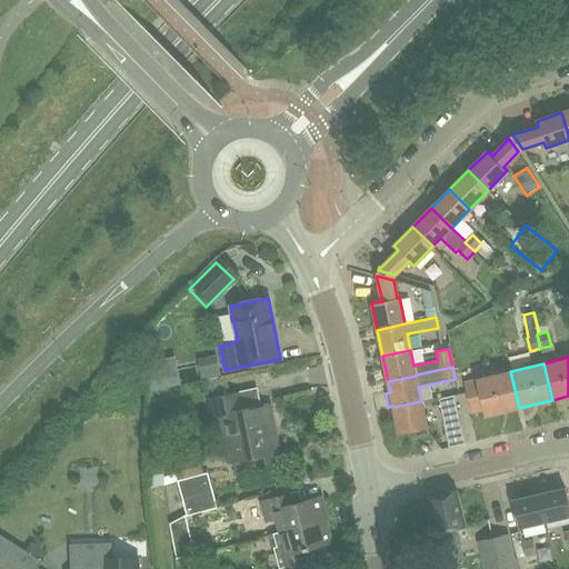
[(485,416),(519,408),(510,371),(463,382),(471,413),(483,410),(485,416)]
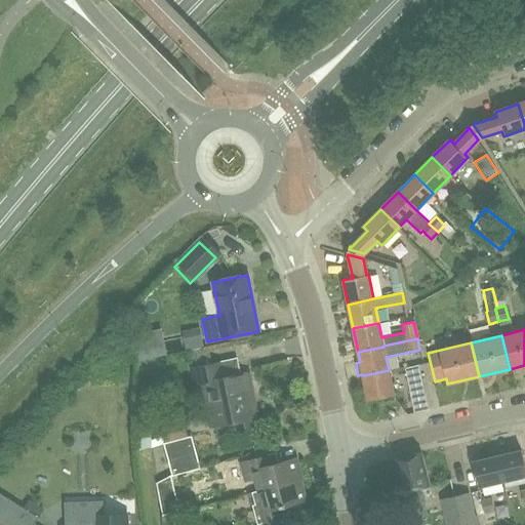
[(214,426),(244,419),(247,431),(258,429),(247,373),(237,375),(234,360),(194,368),(198,385),(206,384),(214,426)]
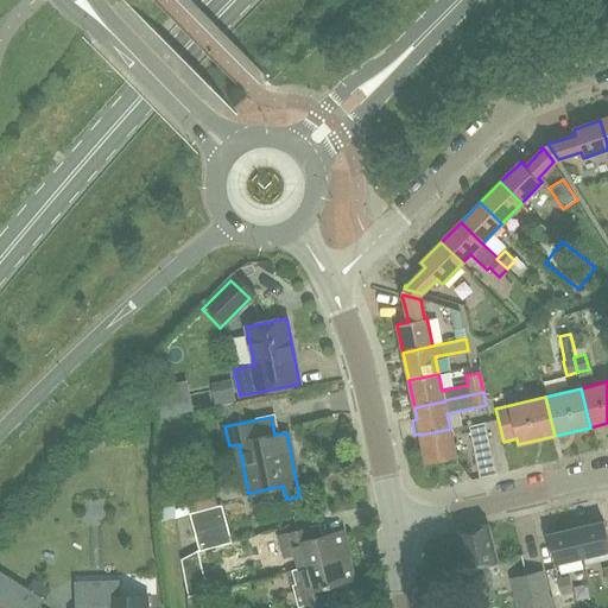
[(485,424),(469,428),(479,469),(489,467),(491,475),(496,474),(485,424)]
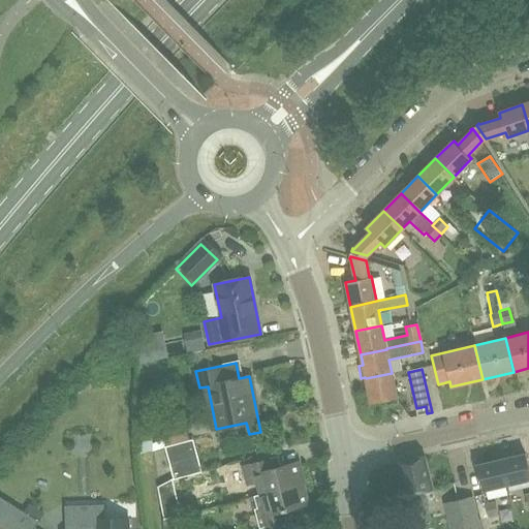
[(384,405),(398,403),(392,373),(366,378),(370,403),(383,400),(384,405)]
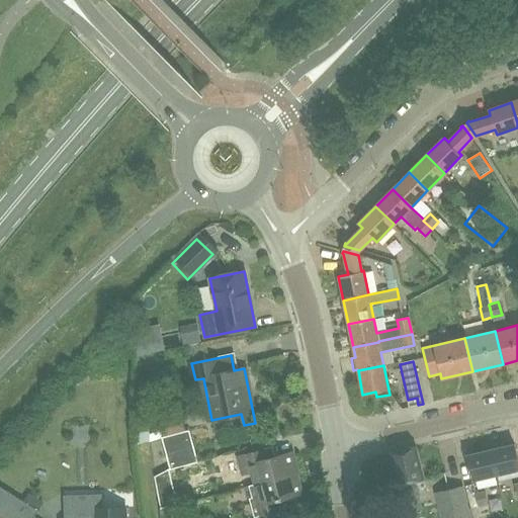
[(138,410),(139,442),(152,442),(151,410),(138,410)]
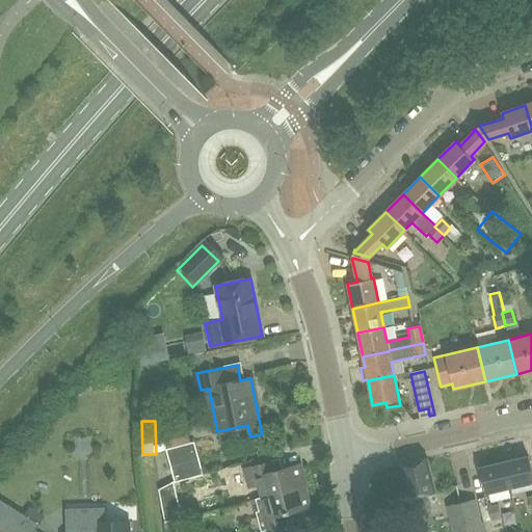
[(194,444),(166,451),(170,467),(198,459),(194,444)]
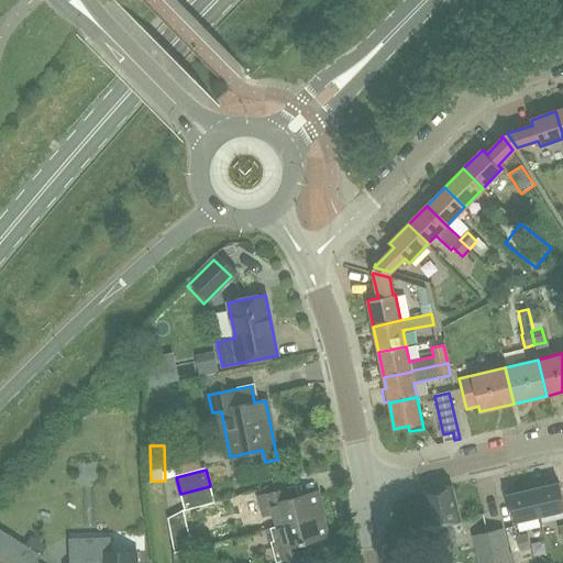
[(540,516),(562,509),(562,500),(559,484),(533,489),(540,516)]
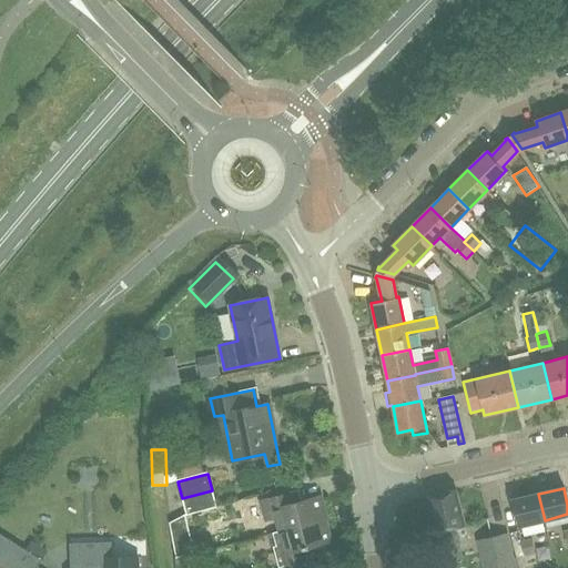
[(216,508),(212,490),(182,498),(186,516),(216,508)]
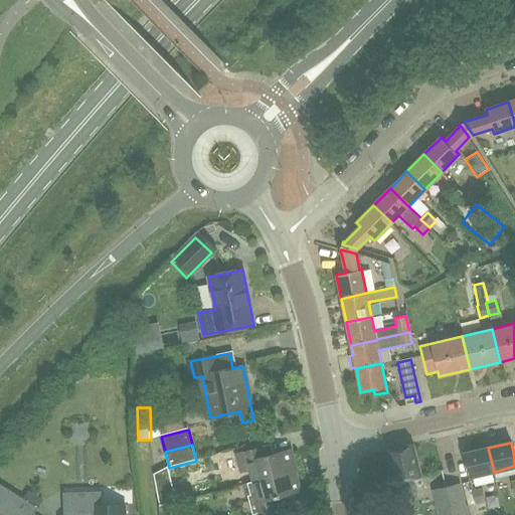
[(420,476),(412,445),(387,452),(396,481),(389,483),(397,511),(418,505),(412,478),(420,476)]
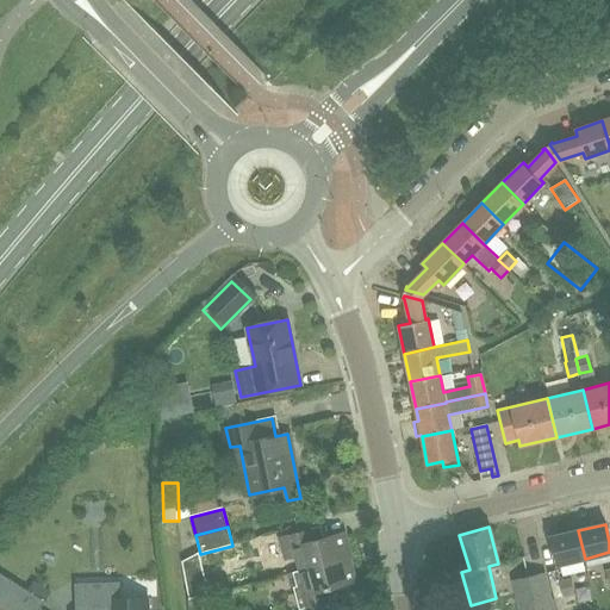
[(287,560),(298,556),(302,568),(353,555),(347,533),(315,541),(311,529),(281,537),(287,560)]
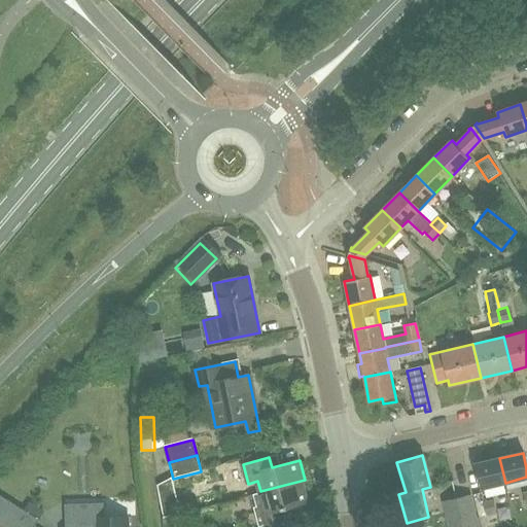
[(481,488),(505,483),(499,458),(476,464),(481,488)]
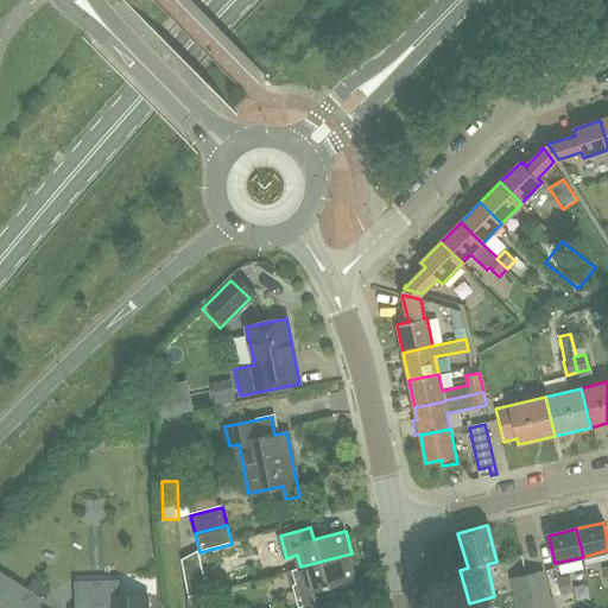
[(348,556),(353,556),(352,553),(301,567),(301,569),(287,572),(291,584),(293,584),(298,607),(328,600),(325,587),(354,580),(348,556)]
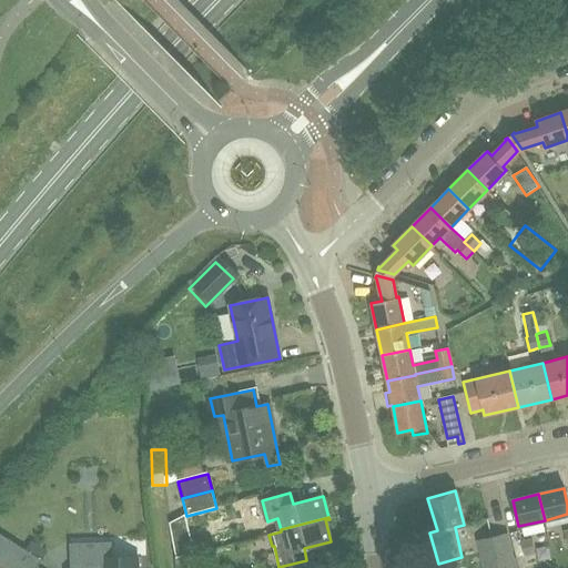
[(517,567),(515,557),(509,533),(478,540),(484,567),(519,567),(518,567),(517,567)]
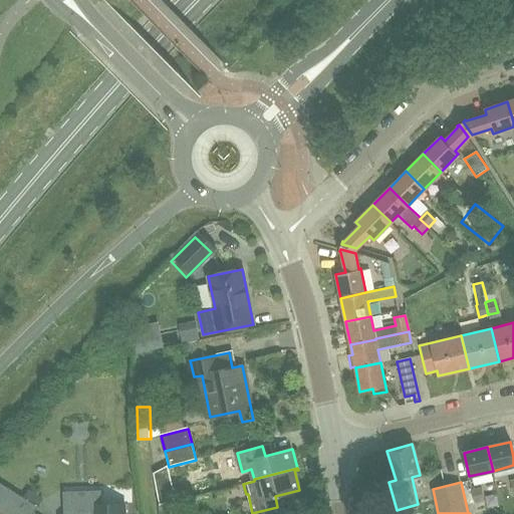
[(176,501),(172,487),(157,491),(158,493),(160,505),(176,501)]
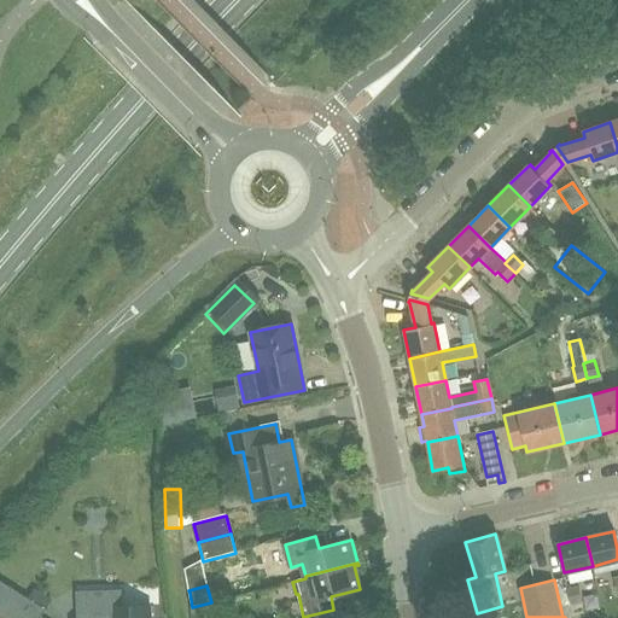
[(582,601),(578,586),(567,588),(571,604),(582,601)]
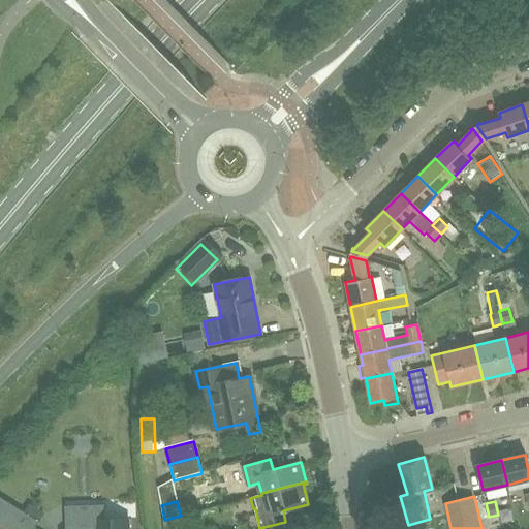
[(33,528),(34,528),(39,522),(24,511),(12,528),(33,528)]
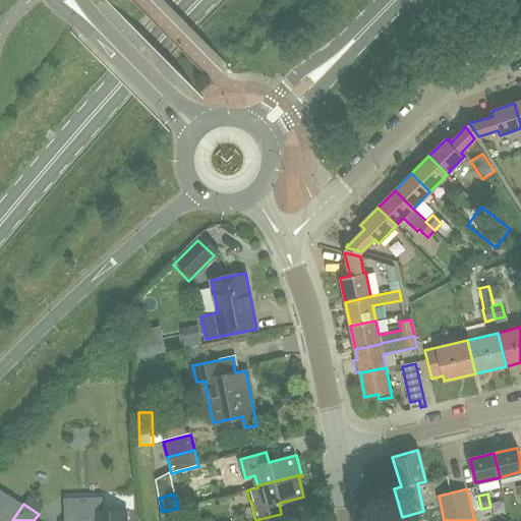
[(190,520),(187,508),(178,510),(180,520),(190,520)]
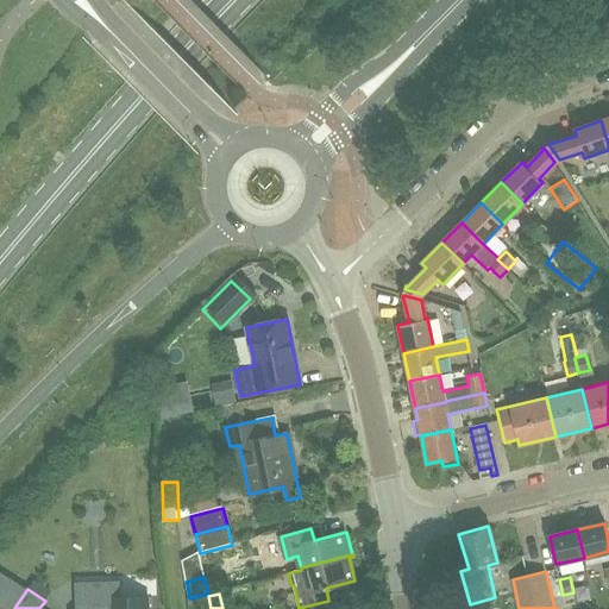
[(148,608),(148,596),(111,597),(111,603),(75,604),(75,608),(148,608)]
